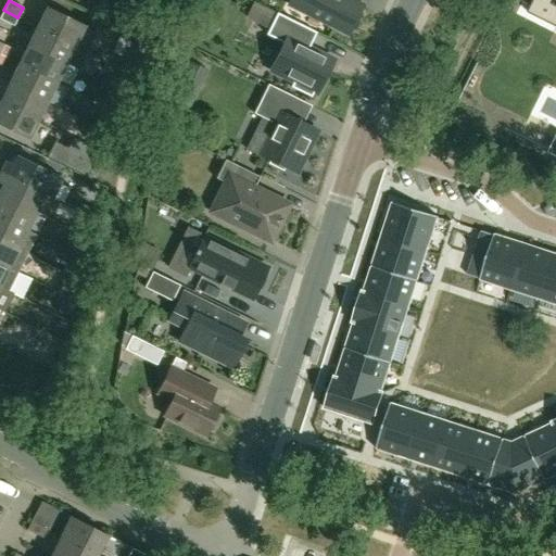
[(351,1),(351,0),(295,0),(293,7),(348,34),(361,7),(351,1)]
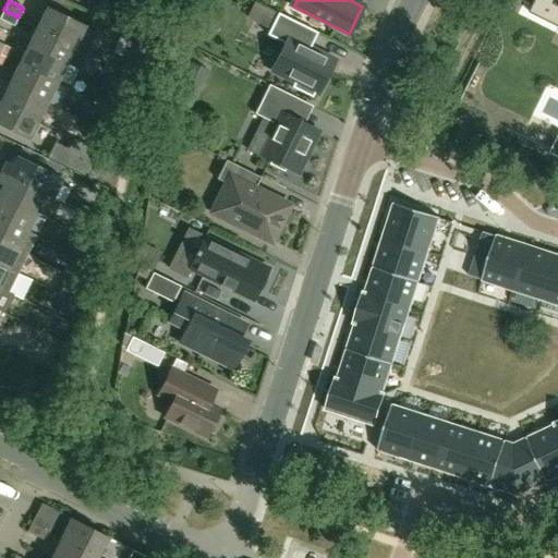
[(557,0),(535,0),(529,13),(557,27),(557,0)]
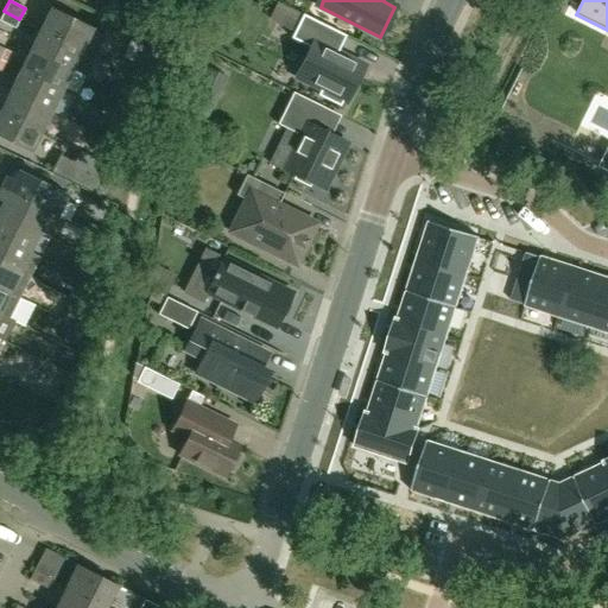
[(278,2),(268,20),(293,32),(303,14),(278,2)]
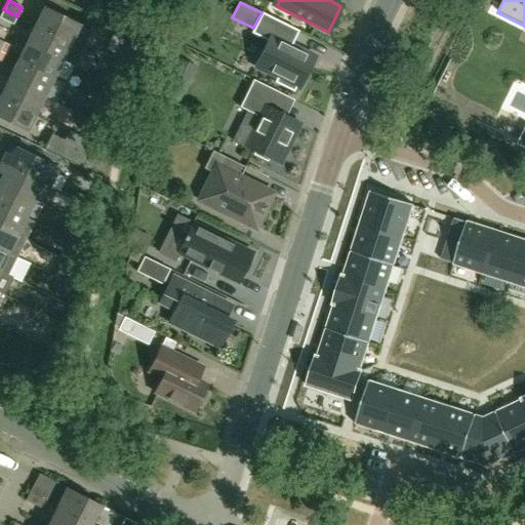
[(90,30),(43,6),(34,25),(82,48),(90,30)]
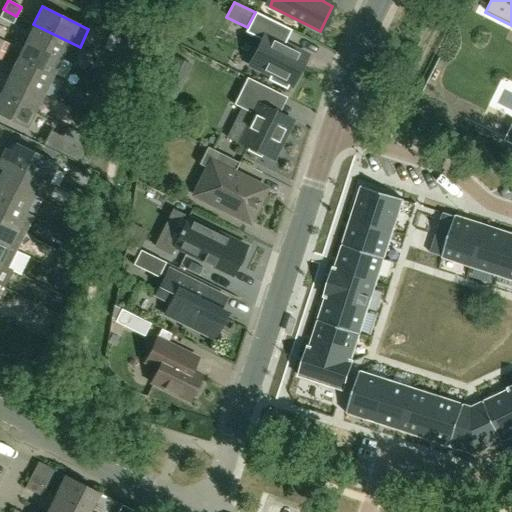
[(16,16),(3,9),(0,15),(0,17),(12,24),(16,16)]
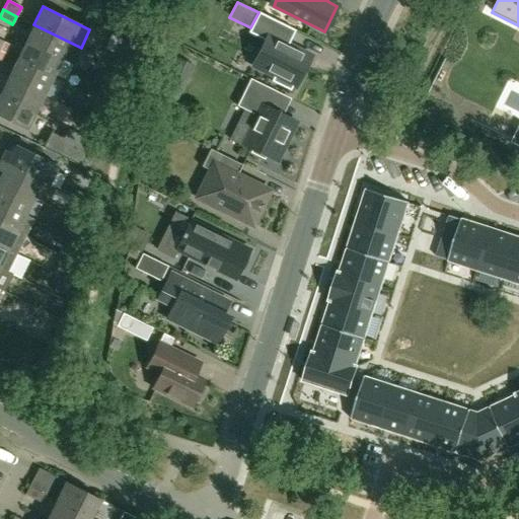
[(250,27),(248,32),(265,41),(251,66),(274,76),(271,81),(290,91),(293,86),(296,88),(311,57),(288,46),(295,30),(258,12),(250,27)]
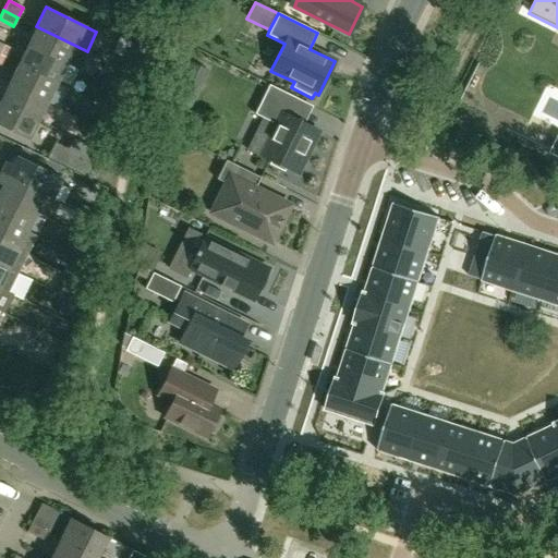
[(87,51),(36,26),(27,45),(65,64),(77,70),(87,51)]
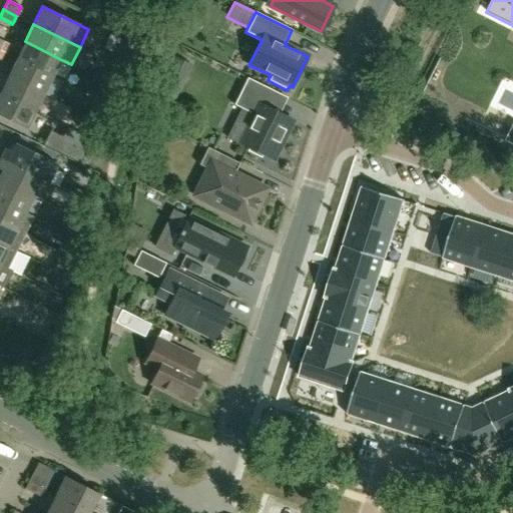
[(52,76),(60,59),(25,41),(17,59),(52,76)]
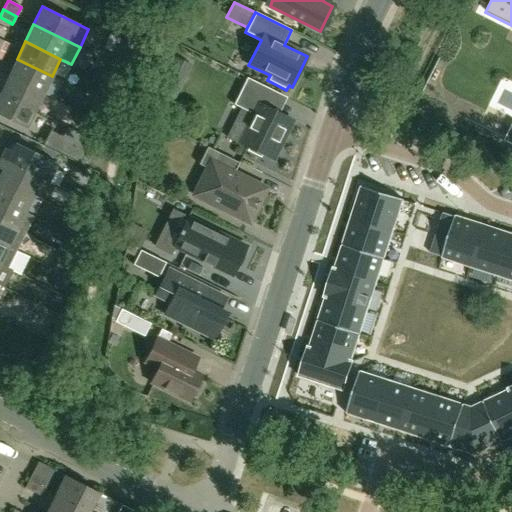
[(177,93),(190,65),(170,56),(157,83),(177,93)]
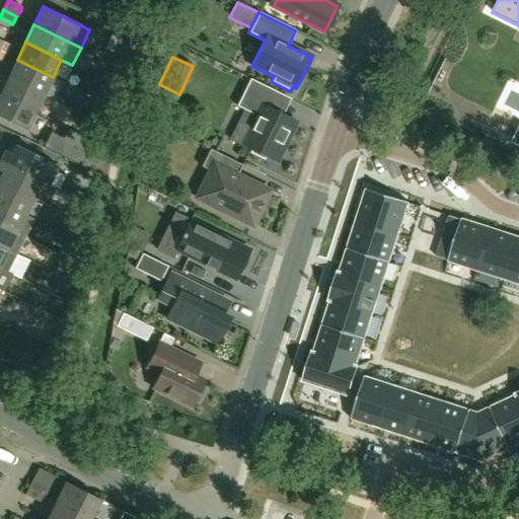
[(44,94),(53,77),(17,60),(8,77),(44,94)]
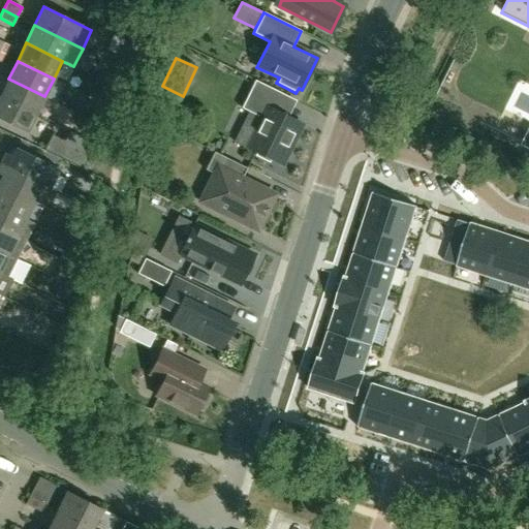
[(44,96),(8,79),(0,95),(0,96),(36,115),(44,96)]
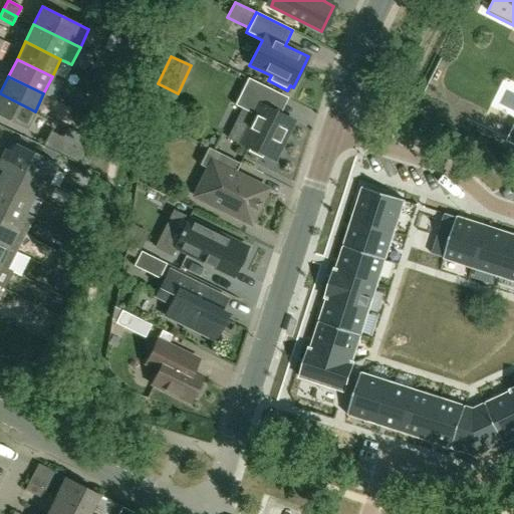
[(279,93),(247,78),(234,105),(252,114),(238,144),(249,149),(248,152),(261,159),(262,156),(274,161),(293,121),(278,113),(277,115),(270,111),(279,93)]
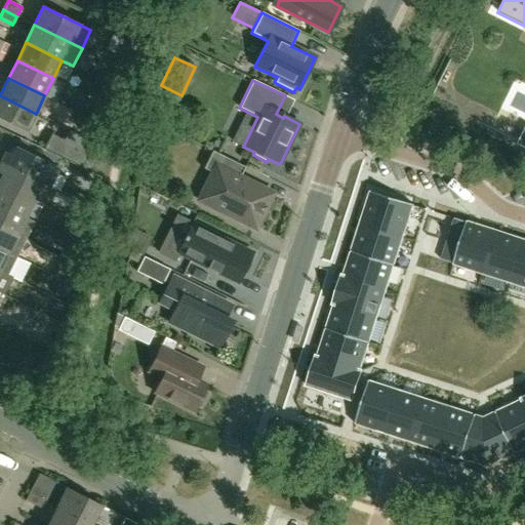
[(0,118),(27,131),(36,114),(0,95),(0,118)]
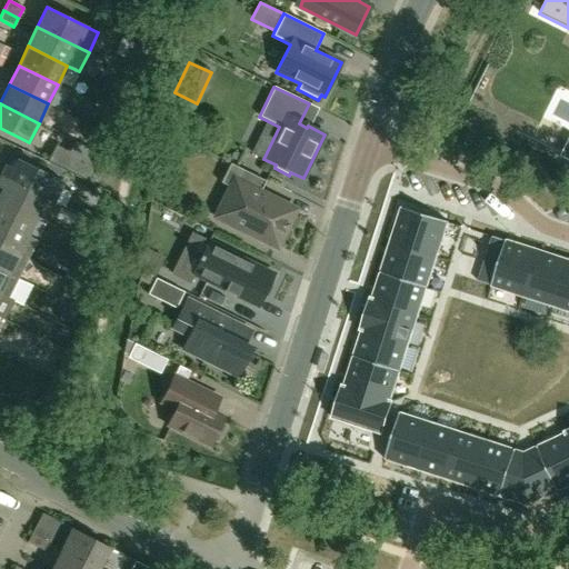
[(63,182),(17,159),(12,168),(6,165),(0,175),(47,198),(46,198),(53,202),(63,182)]
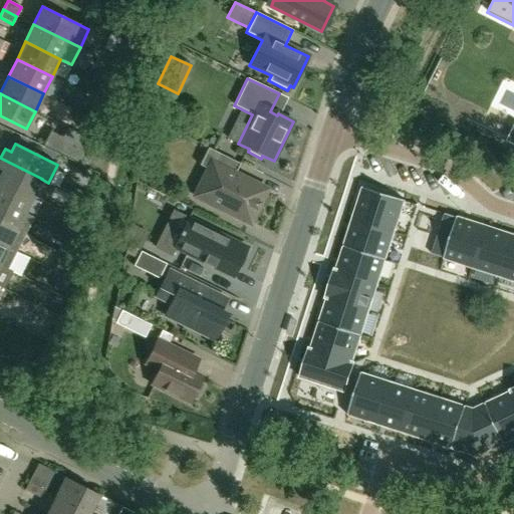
[(240,164),(208,148),(199,166),(209,170),(196,196),(250,222),(266,190),(235,175),(240,164)]
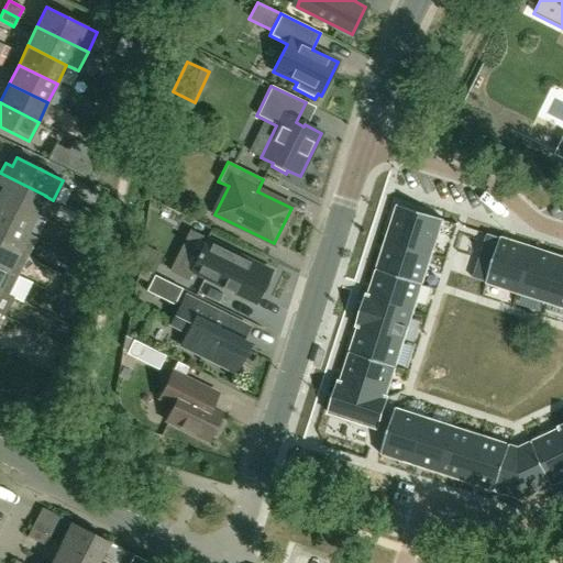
[(46,196),(0,173),(0,186),(1,187),(0,189),(0,196),(36,214),(45,196),(46,196)]
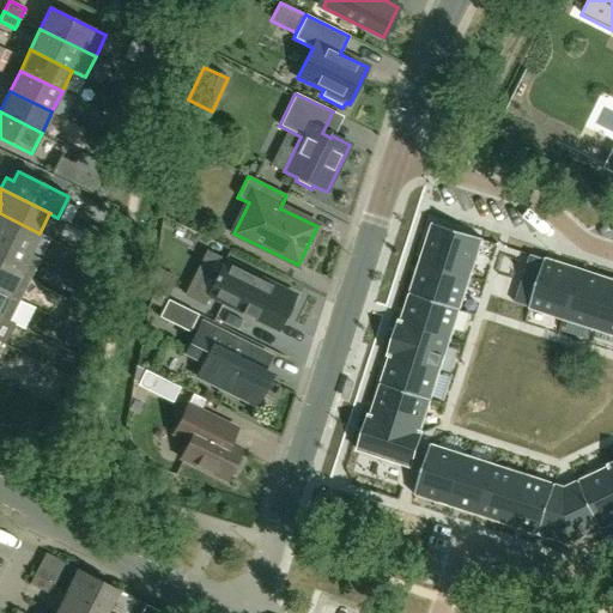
[(40,234),(0,213),(0,240),(30,254),(40,234)]
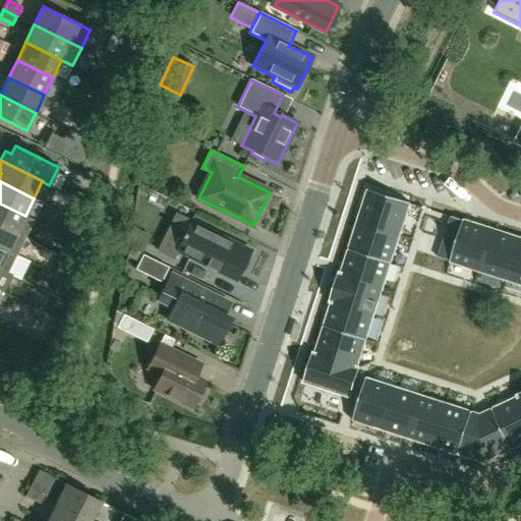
[(313,354),(304,384),(349,398),(358,368),(357,367),(365,340),(373,316),(383,288),(390,264),(399,236),(409,205),(410,206),(410,204),(367,189),(366,191),(367,191),(357,222),(349,250),(341,274),(339,274),(330,302),(332,303),(324,327),(315,354),(313,354)]
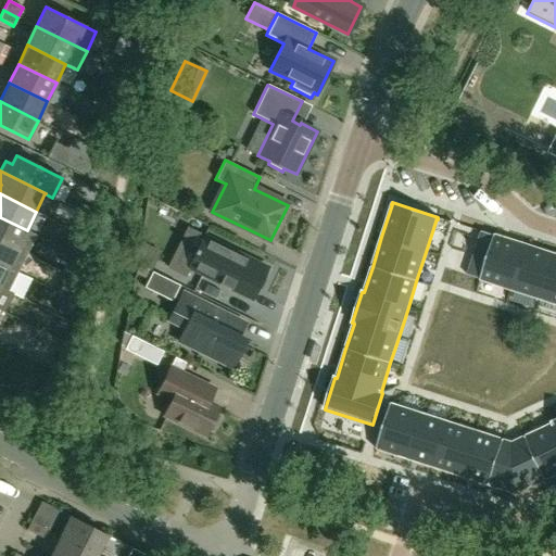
[(36,236),(27,230),(0,217),(0,240),(27,254),(36,236)]
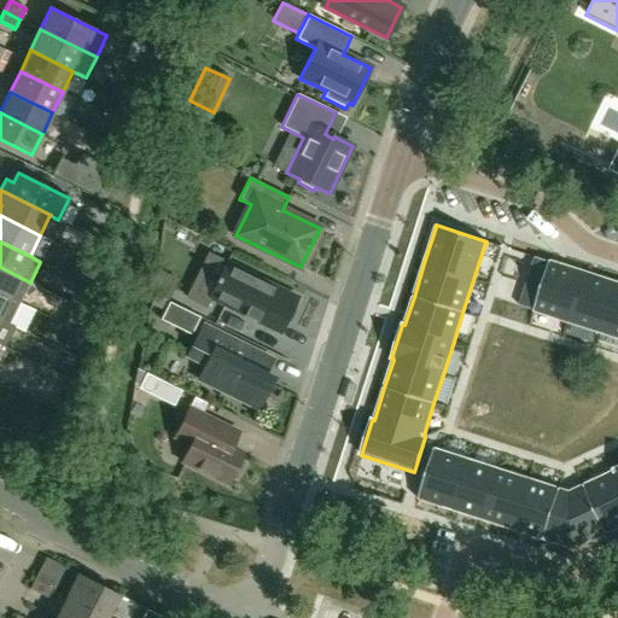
[(535,257),(519,307),(534,312),(567,321),(600,332),(617,338),(617,283),(583,272),(551,262),(535,257)]
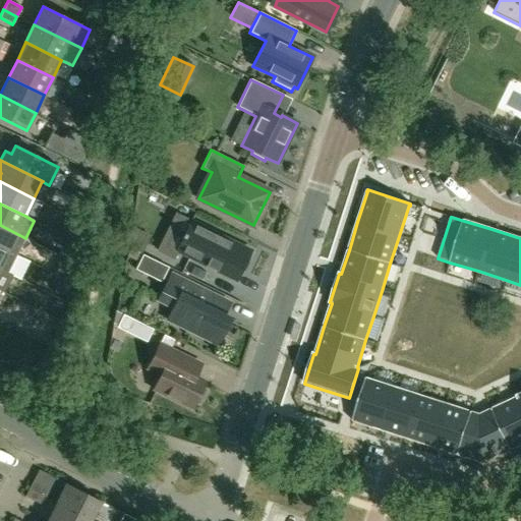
[(250,251),(191,222),(185,233),(182,239),(183,239),(177,251),(236,281),(250,251)]
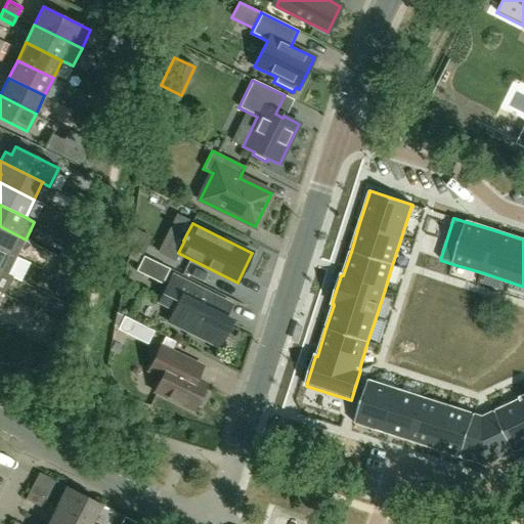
[(26,239),(0,226),(0,249),(17,257),(26,239)]
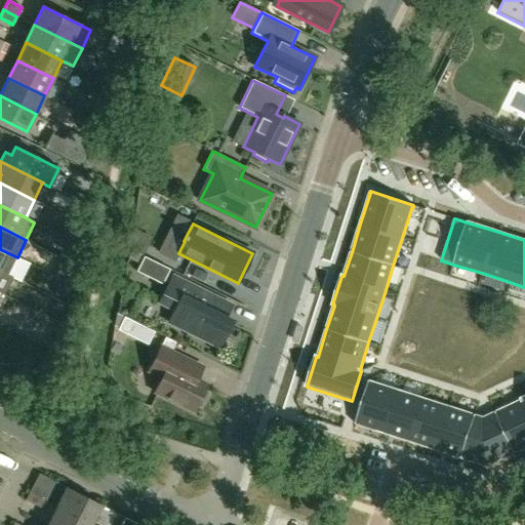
[(142,255),(150,238),(131,230),(128,249),(142,255)]
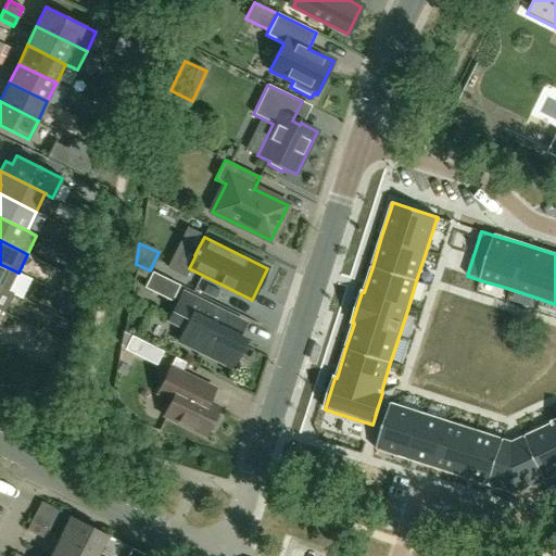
[(19,273),(0,264),(0,287),(9,292),(19,273)]
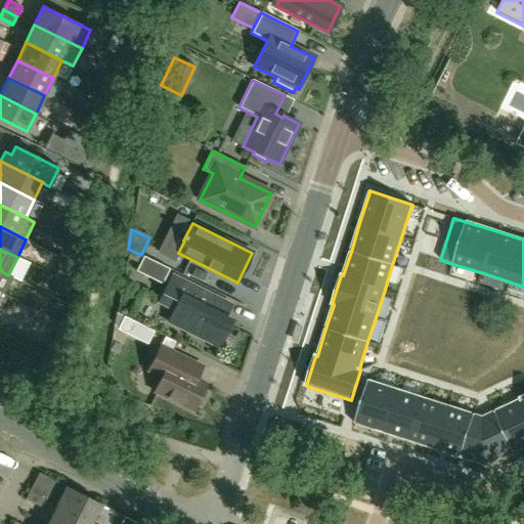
[(169,269),(143,257),(136,271),(162,284),(169,269)]
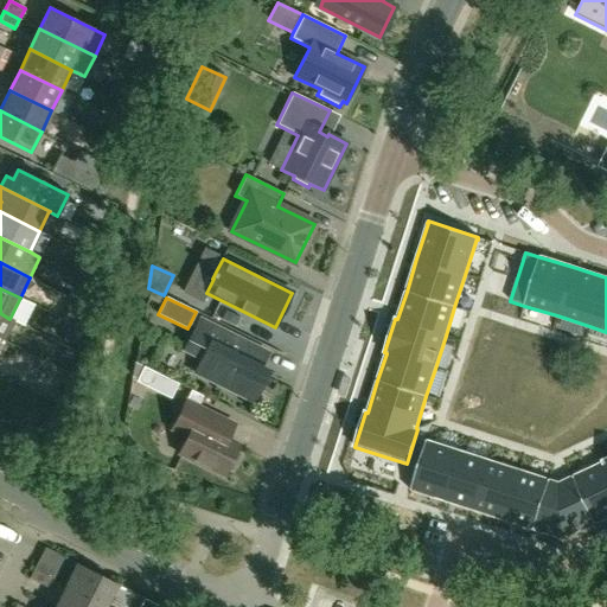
[(200,319),(184,351),(215,366),(208,379),(253,402),(266,377),(257,372),(267,352),(200,319)]
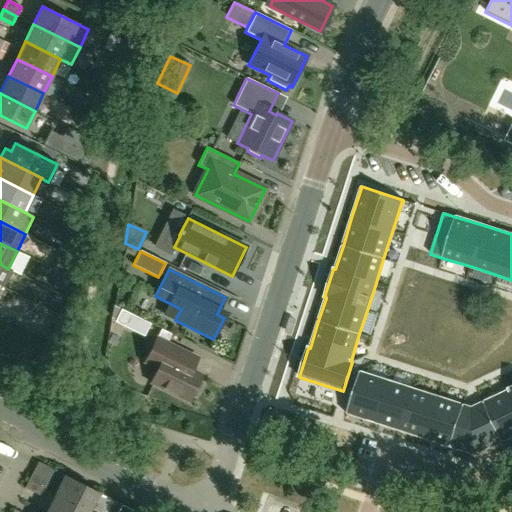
[(65,291),(67,279),(55,277),(53,291),(65,293),(65,291)]
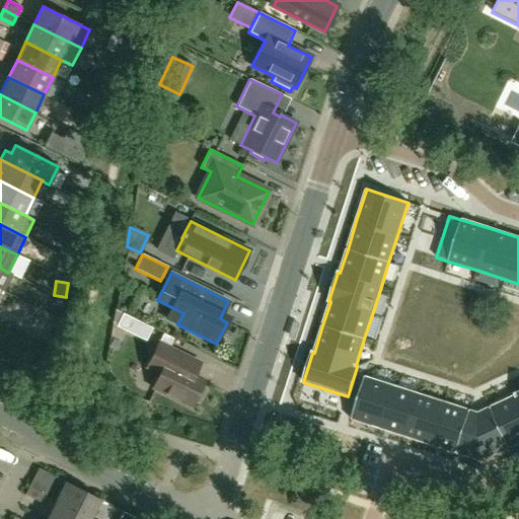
[(128,331),(131,324),(120,319),(117,326),(128,331)]
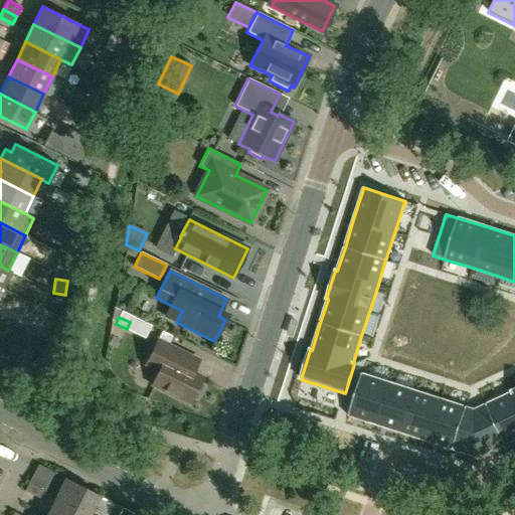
[(158,340),(146,364),(159,371),(152,384),(190,403),(203,378),(193,373),(199,361),(181,352),(158,340)]
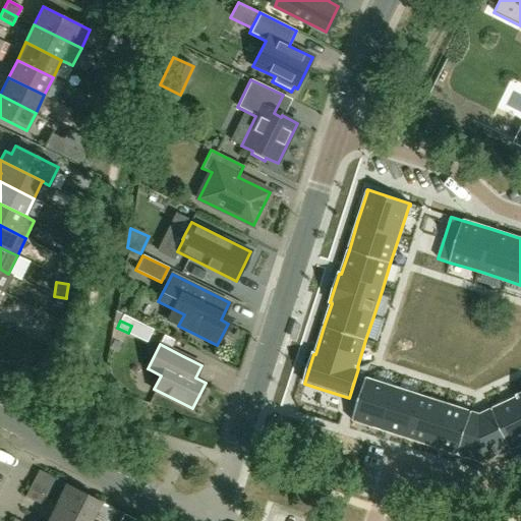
[(366,378),(352,421),(353,421),(353,420),(381,429),(405,438),(433,447),(458,454),(482,462),(510,450),(520,444),(520,394),(517,396),(518,397),(491,410),(480,415),(471,413),(447,405),(419,396),(395,388),(367,379),(367,378),(366,378)]
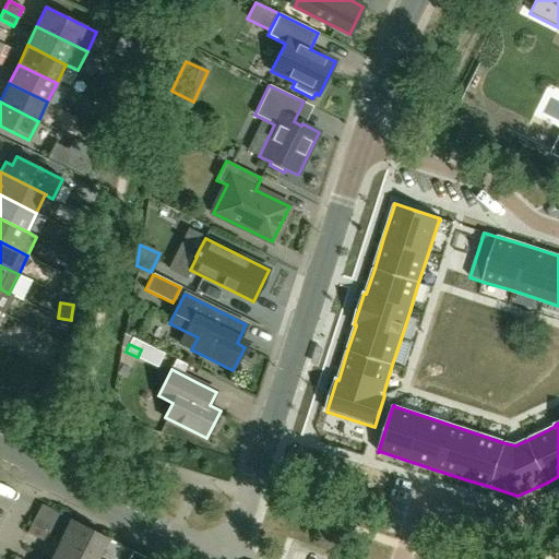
[(31,525),(46,533),(50,524),(35,516),(31,525)]
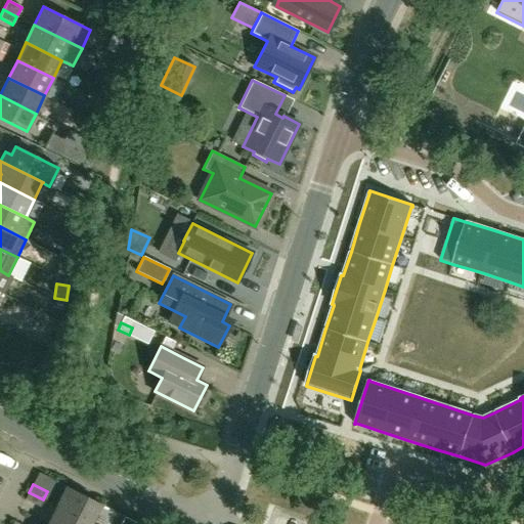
[(91,523),(100,505),(66,487),(56,506),(91,523)]
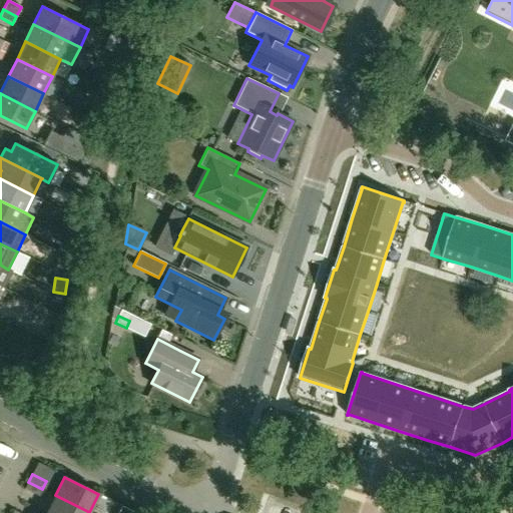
[(39,496),(42,489),(28,482),(24,489),(39,496)]
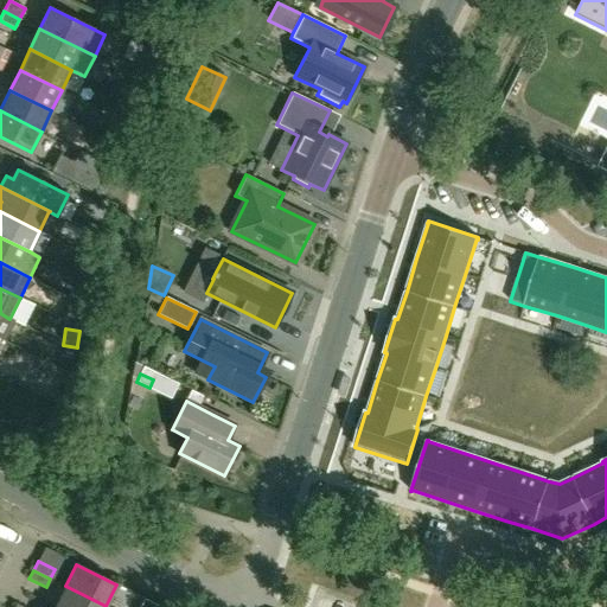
[(104,606),(106,606),(65,586),(55,606),(104,606)]
